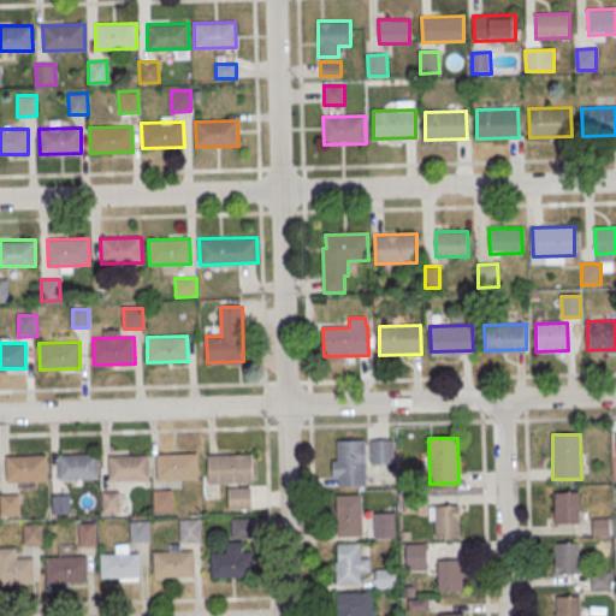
[(366,439),(333,439),(333,485),(366,485),(366,439)]
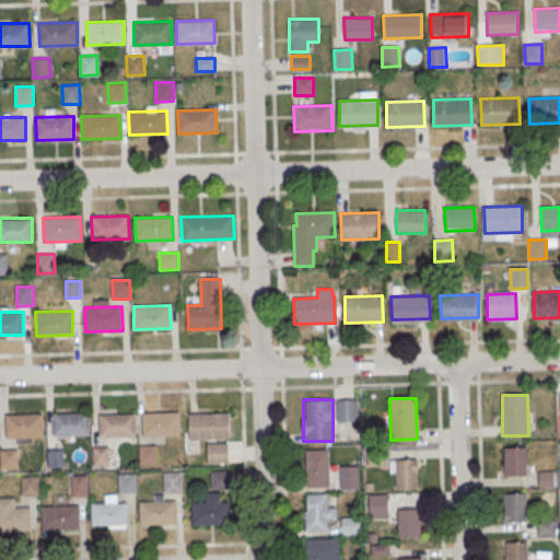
[(358,421),(358,399),(336,399),(336,421),(358,421)]
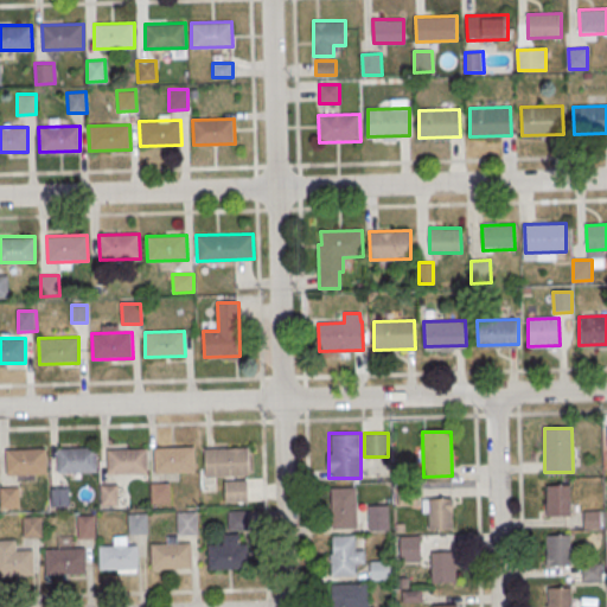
[(57,447),(97,446),(97,472),(58,473),(57,447)]
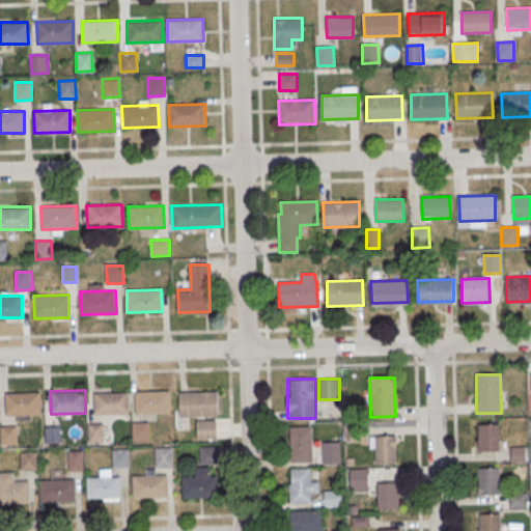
[(135,391),(169,390),(170,413),(135,414),(135,391)]
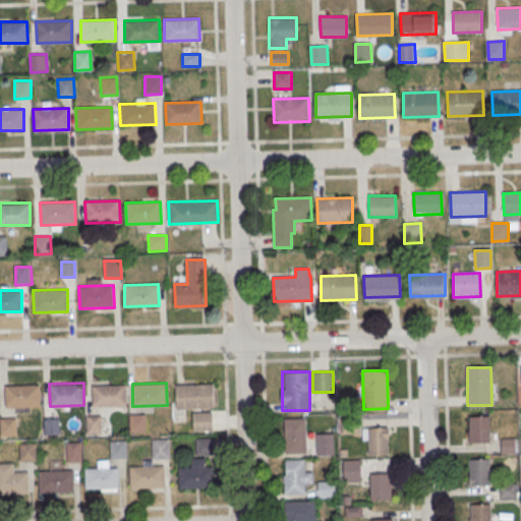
[(92,385),(125,384),(126,406),(92,407),(92,385)]
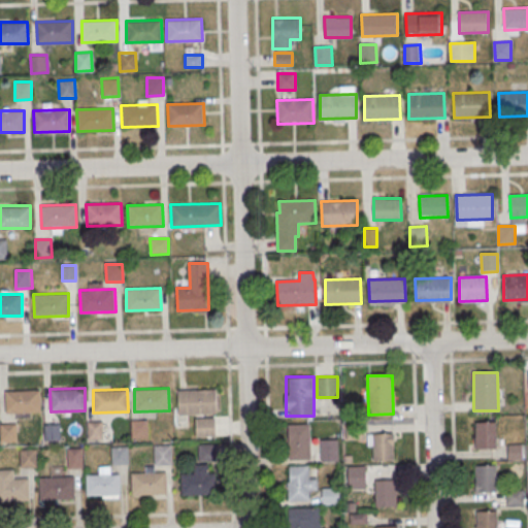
[(177,390),(216,389),(217,414),(178,415),(177,390)]
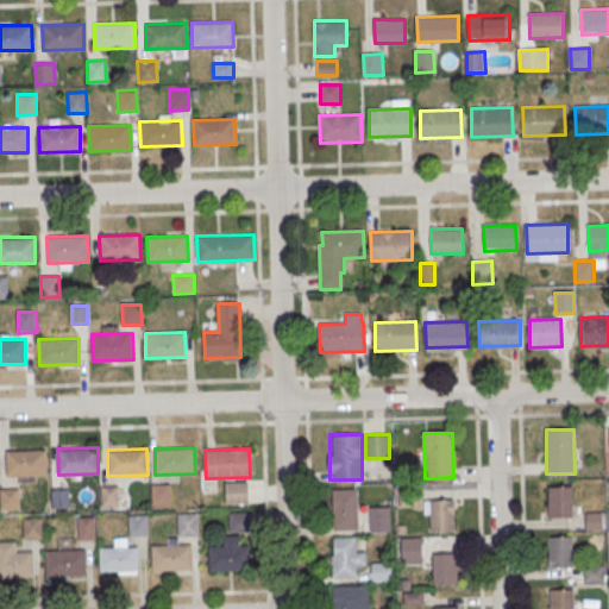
[(6,451),(46,450),(46,475),(6,477),(6,451)]
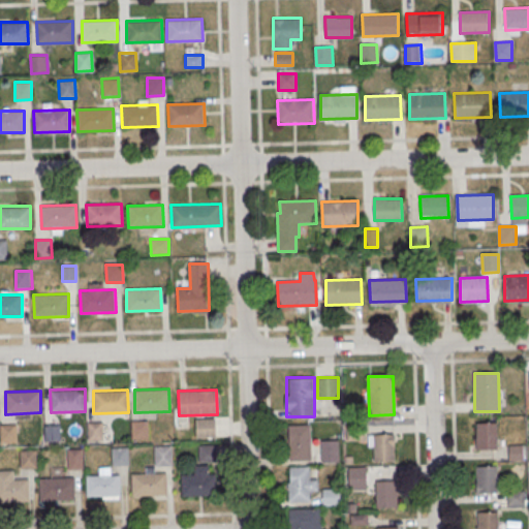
[(195,418),(195,436),(216,436),(216,418),(195,418)]
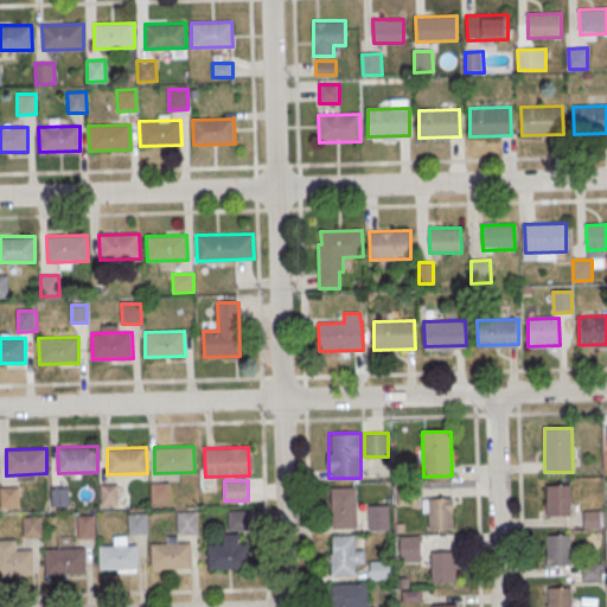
[(171,483),(151,483),(151,503),(171,503),(171,483)]
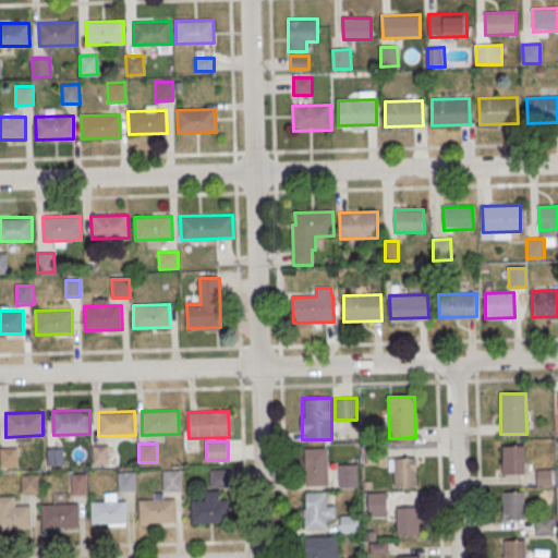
[(93,463),(108,463),(108,446),(93,446),(93,463)]
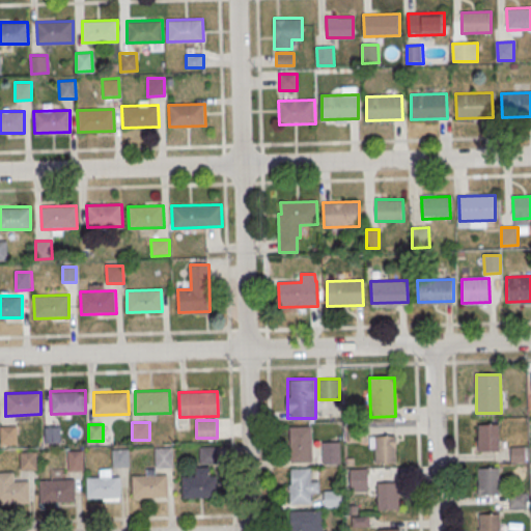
[(478,425),(479,452),(499,451),(499,424),(478,425)]
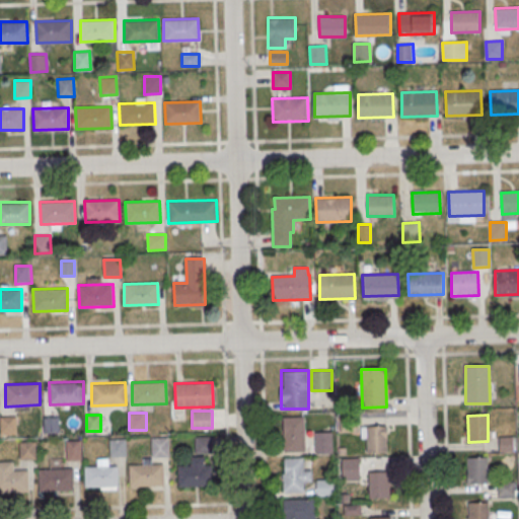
[(0,417),(0,433),(17,433),(17,417),(0,417)]
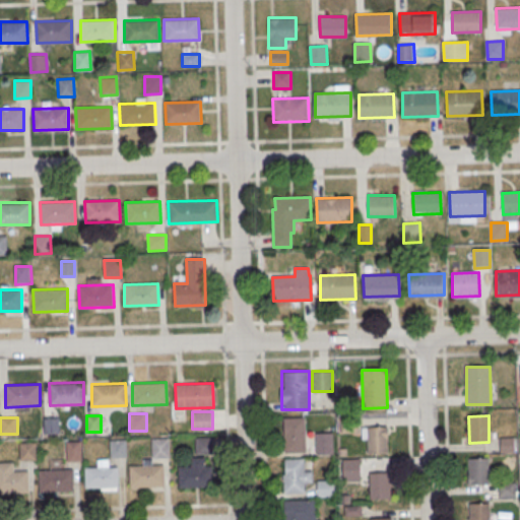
[(283,417),(283,453),(306,453),(306,417),(283,417)]
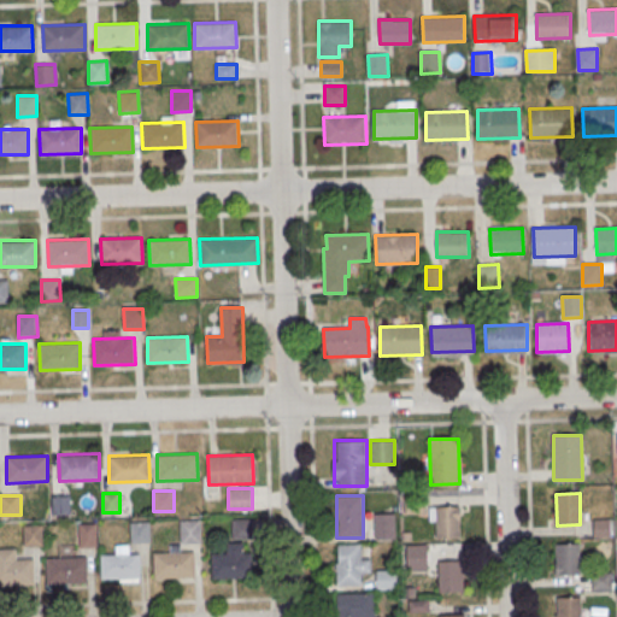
[(435,507),(436,539),(460,539),(459,506),(435,507)]
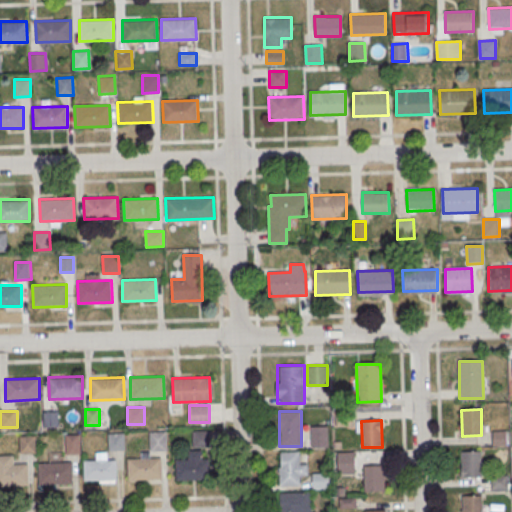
[(311,426),(311,448),(328,448),(328,426),(311,426)]
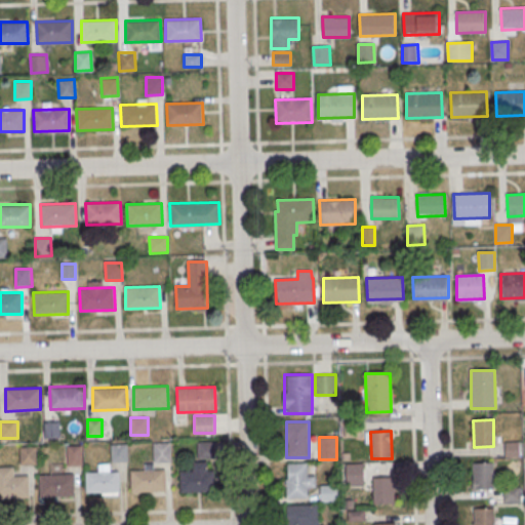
[(197,458),(215,458),(215,441),(197,441),(197,458)]
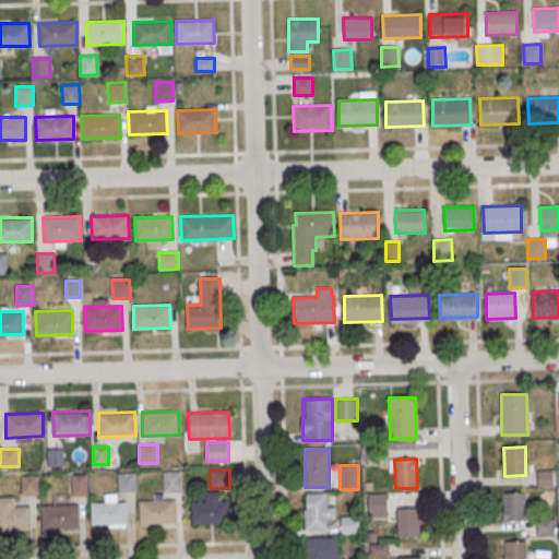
[(181,471),(163,471),(164,494),(152,494),(152,501),(139,501),(139,524),(177,524),(177,494),(182,494),(181,471)]
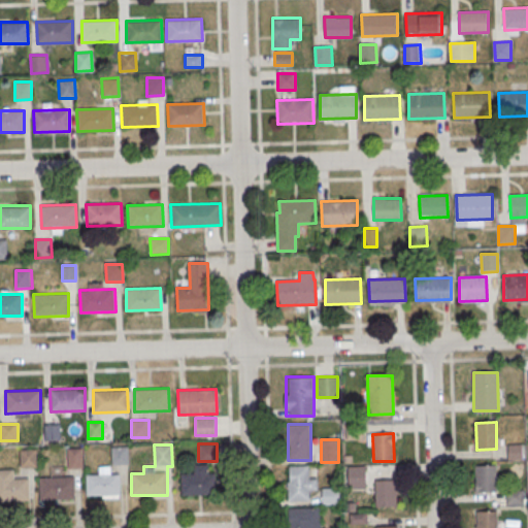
[(507,446),(523,444),(523,460),(508,460),(507,446)]
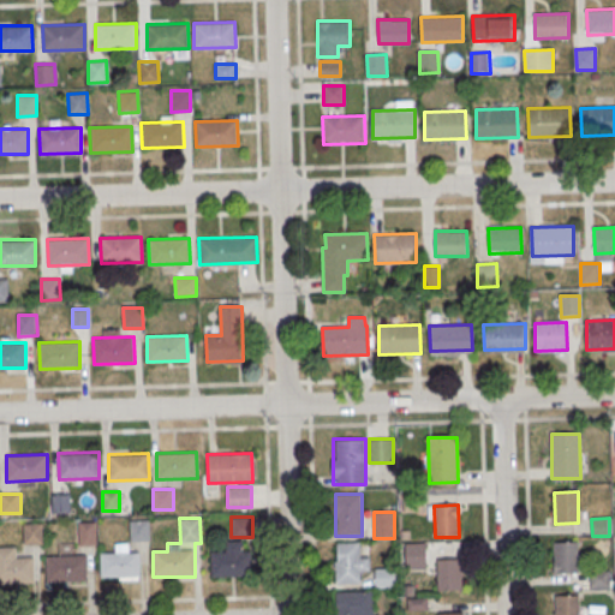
[(130,539),(149,539),(149,519),(130,519),(130,539)]
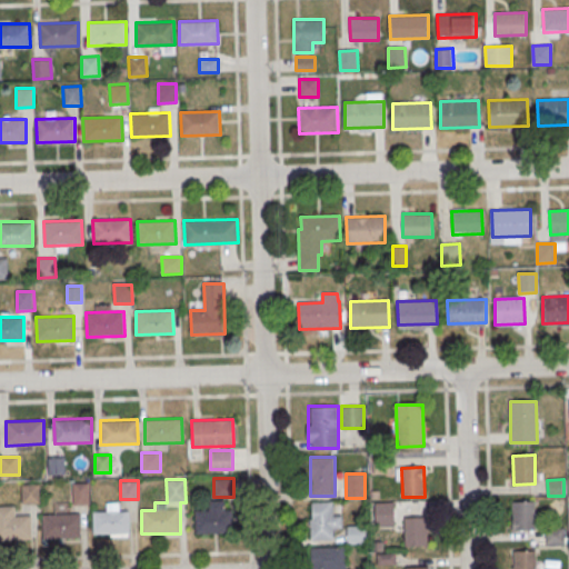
[(71,503),(89,503),(89,482),(71,482),(71,503)]
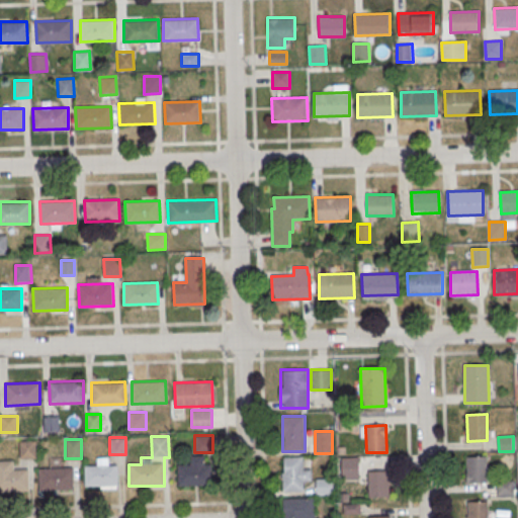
[(35,457),(35,441),(19,441),(19,457),(35,457)]
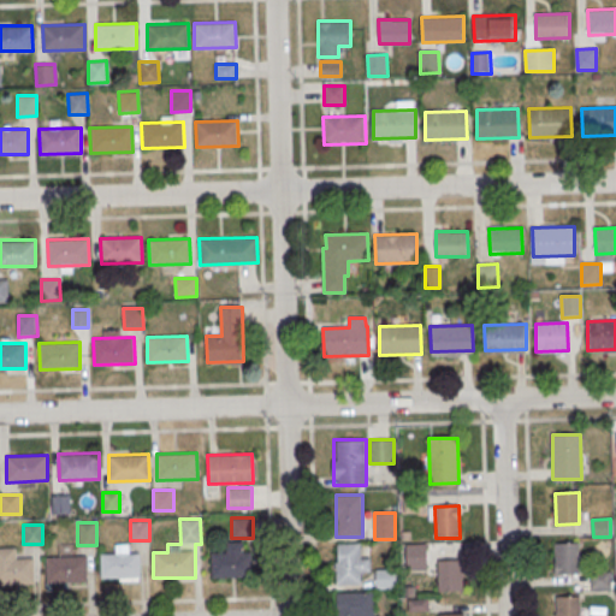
[(249,578),(249,542),(225,542),(225,554),(211,554),(211,578),(249,578)]
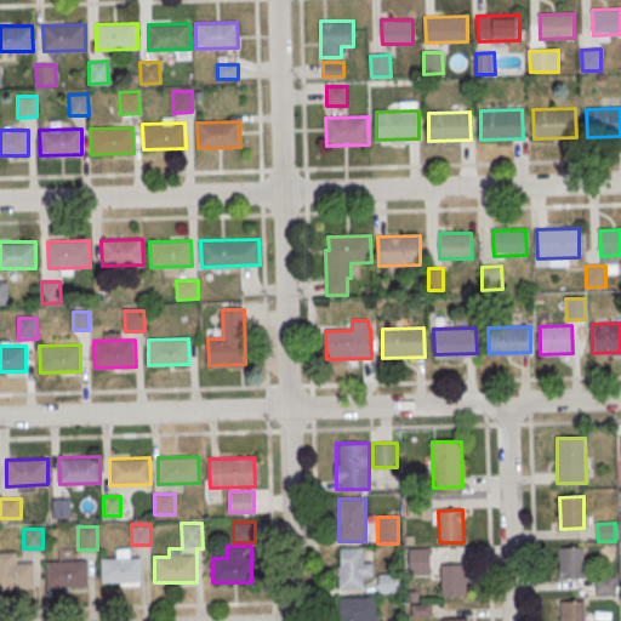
[(364,559),(364,547),(339,547),(339,588),(363,588),(363,576),(374,576),(374,559),(364,559)]
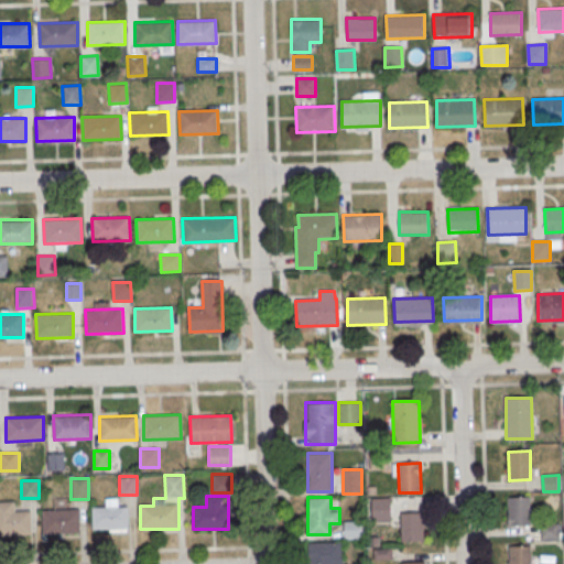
[(391,497),(371,497),(371,521),(391,521),(391,497)]
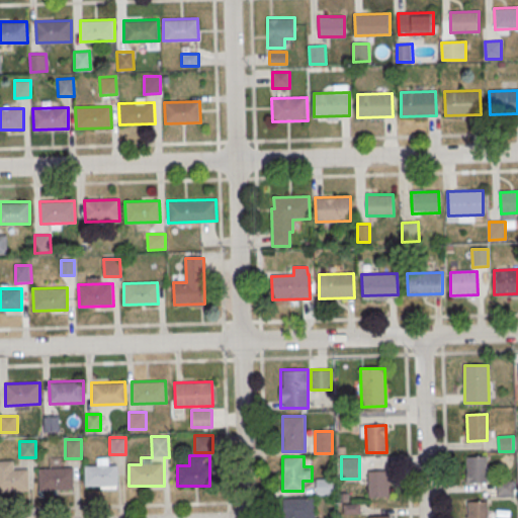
[(466,457),(466,484),(487,483),(486,456),(466,457)]
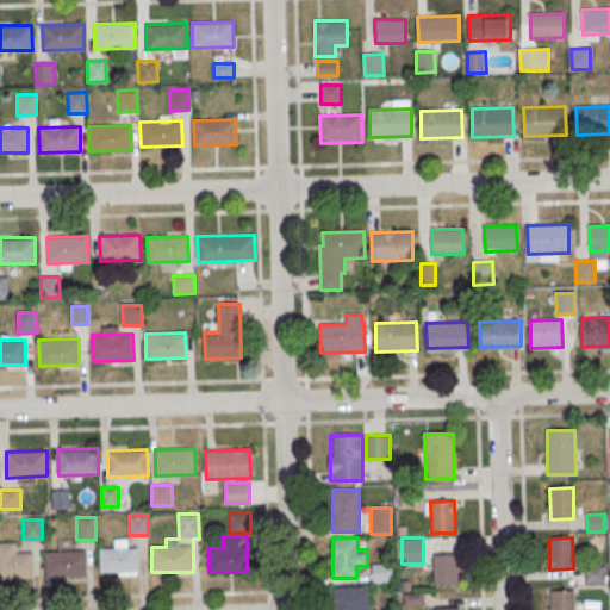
[(128,539),(113,539),(113,549),(99,549),(99,574),(138,574),(138,548),(128,548),(128,539)]
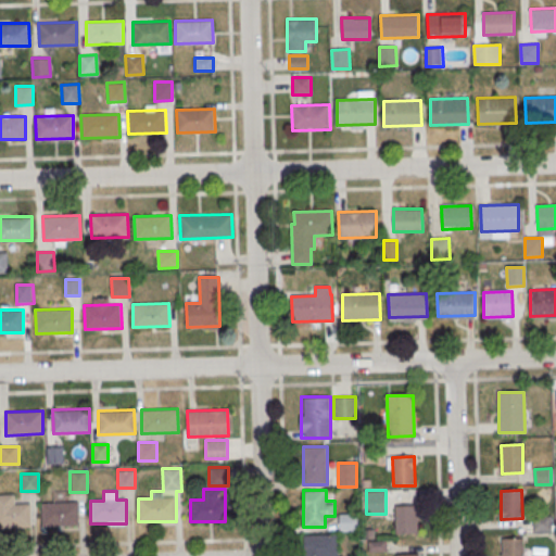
[(0,527),(28,527),(28,504),(15,504),(15,494),(0,493),(0,527)]
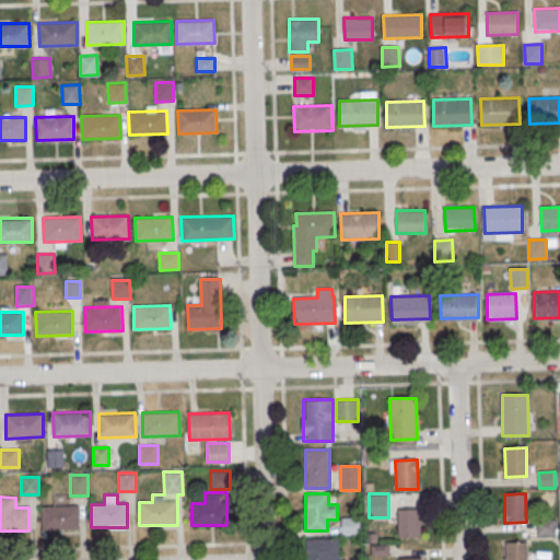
[(42,529),(79,529),(79,505),(42,505),(42,529)]
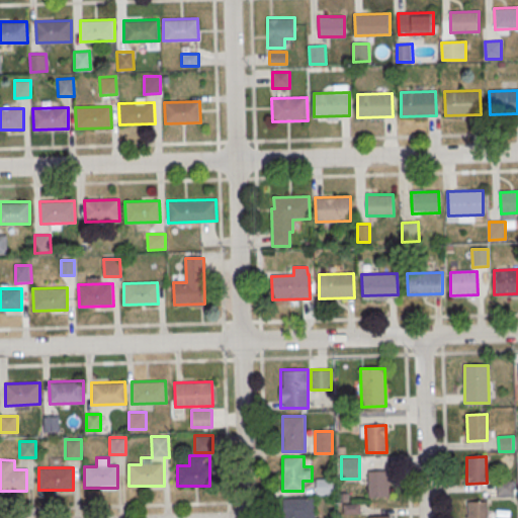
[(367,471),(368,499),(389,498),(387,471),(367,471)]
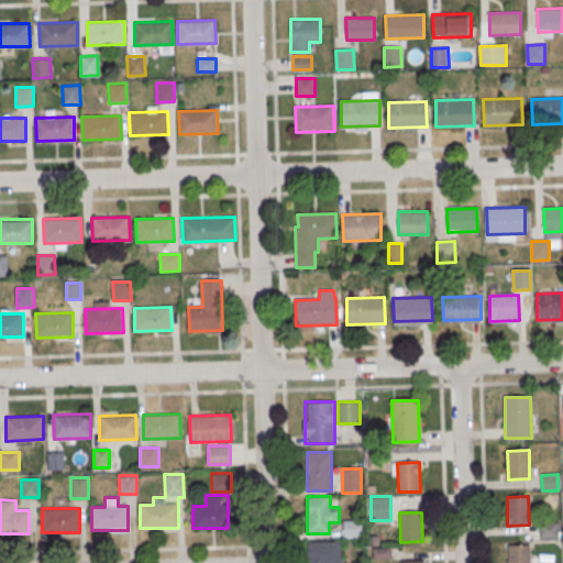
[(361,537),(361,521),(343,521),(343,538),(361,537)]
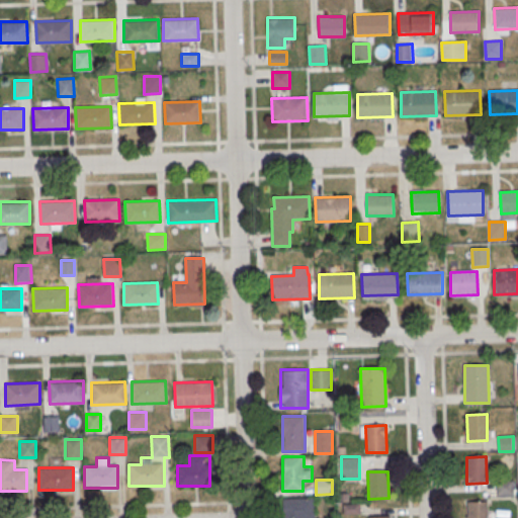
[(497,480),(514,480),(514,497),(498,497),(497,480)]
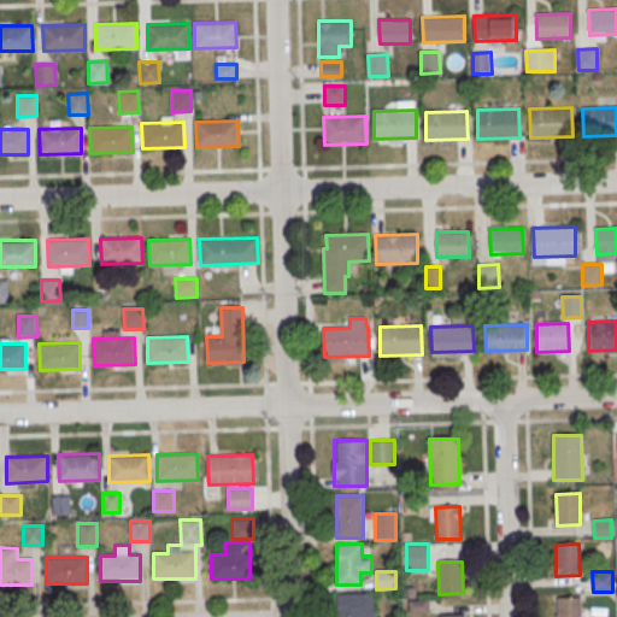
[(372,616),(374,593),(339,593),(339,616),(372,616)]
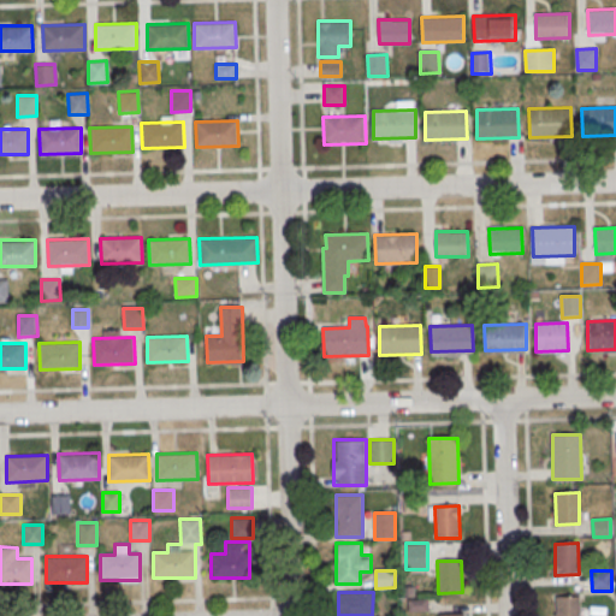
[(556,597),(556,615),(580,615),(580,596),(556,597)]
